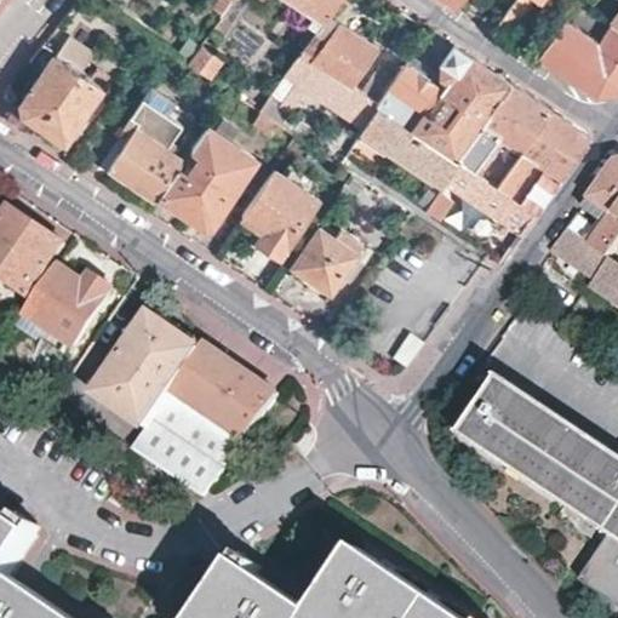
[(230,0),(216,0),(211,9),(221,15),(230,0)]
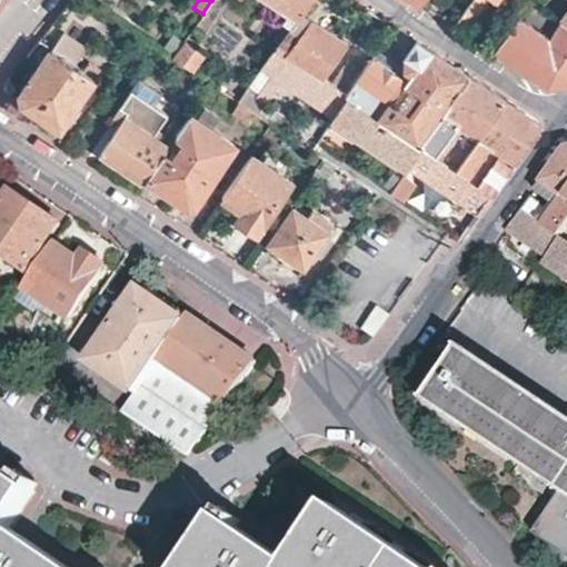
[(311,1),(312,0),(269,0),(290,13),(285,22),(294,28),(311,1)]
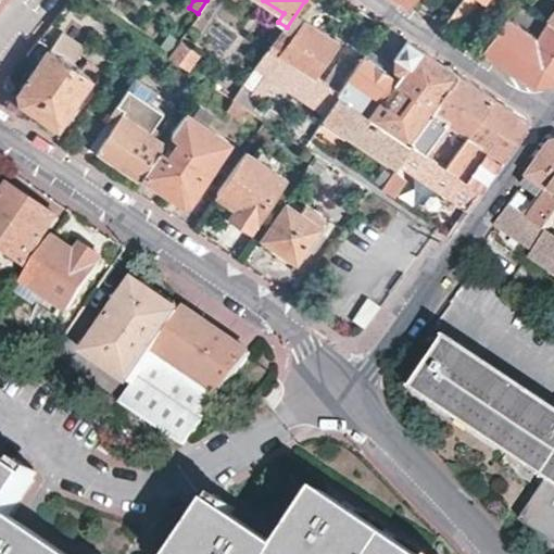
[(460,0),(442,24),(458,36),(479,11),(483,0),(460,0)]
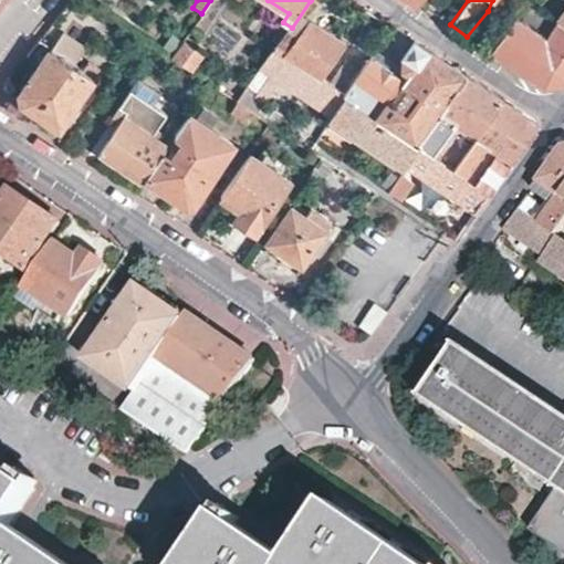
[(563,23),(536,4),(530,0),(526,0),(489,51),(520,71),(542,86),(563,83),(563,23)]
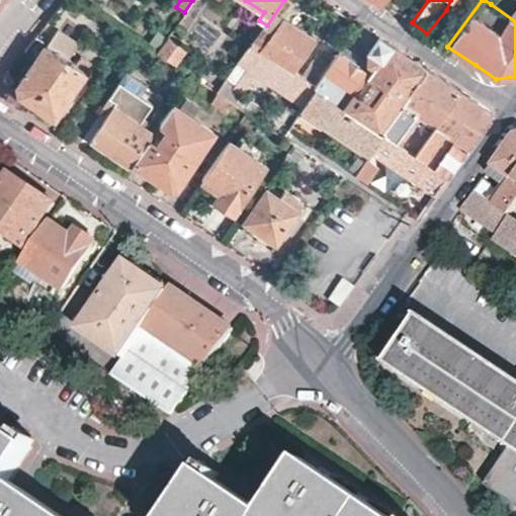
[(494,0),(491,4),(515,21),(515,9),(507,3),(509,0),(494,0)]
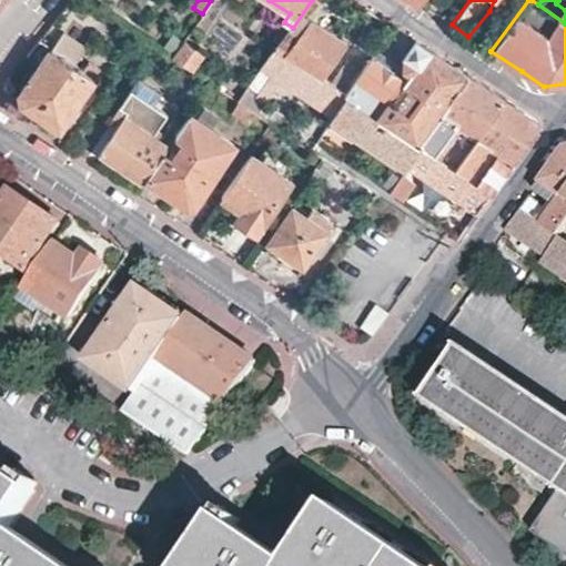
[(293,28),(278,51),(323,81),(346,46),(311,22),(310,22),(305,19),(316,4),(311,1),(293,28)]
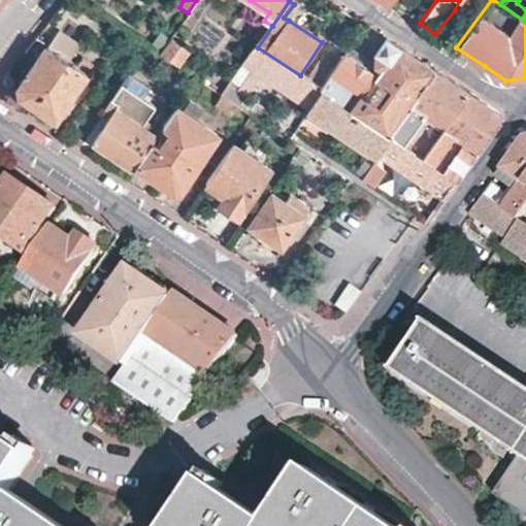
[(79,44),(59,30),(30,71),(28,70),(26,74),(27,75),(20,86),(21,96),(61,123),(75,101),(71,98),(89,73),(87,72),(93,65),(83,57),(78,64),(70,59),(79,44)]
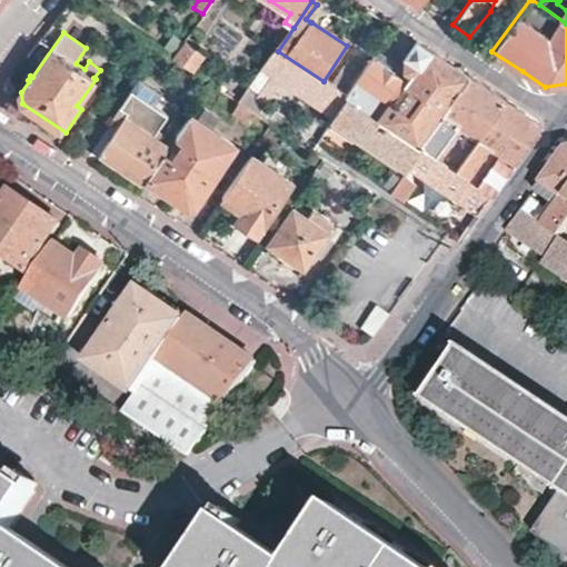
[(423,146),(469,76),(444,58),(416,40),(407,55),(406,71),(410,75),(406,80),(391,102),(380,119),(423,146)]
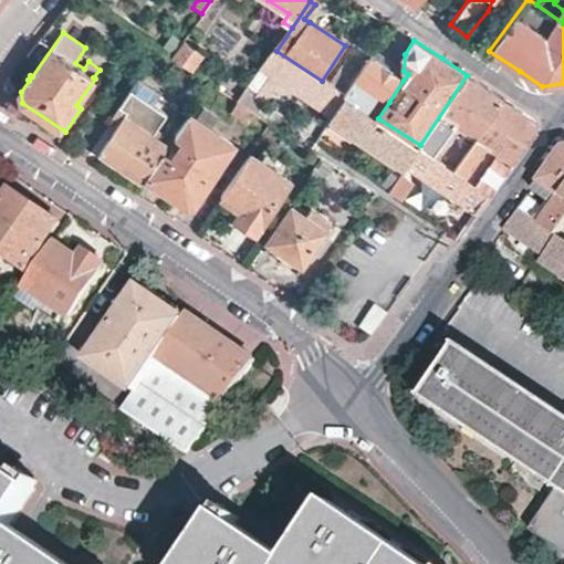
[(185,43),(173,60),(194,75),(206,56),(185,43)]
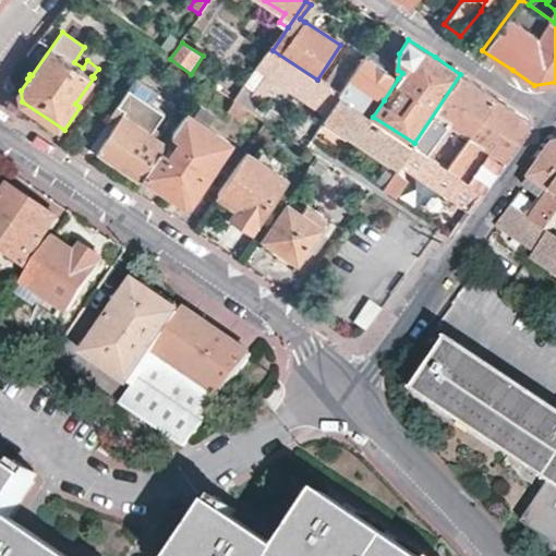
[(237,104),(245,109),(270,125),(278,116),(251,97),(266,74),(326,115),(340,94),(324,84),(317,80),(273,50),(237,104)]
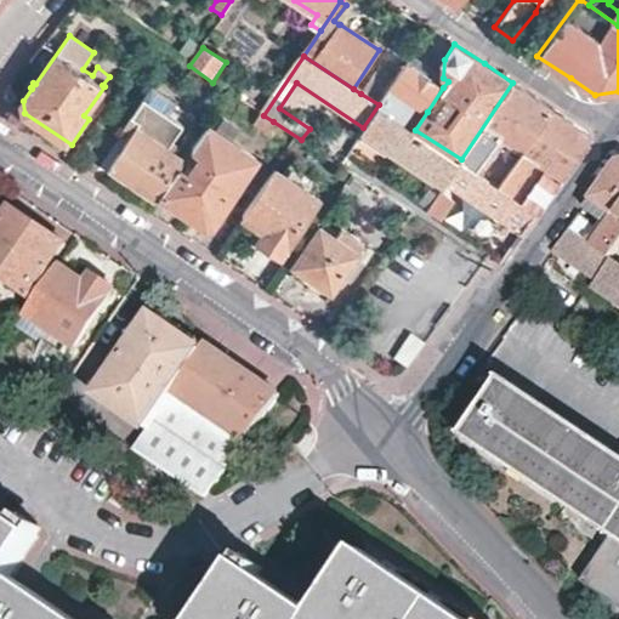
[(379,104),(408,124),(420,108),(427,112),(443,87),(407,63),(395,80),(379,104)]
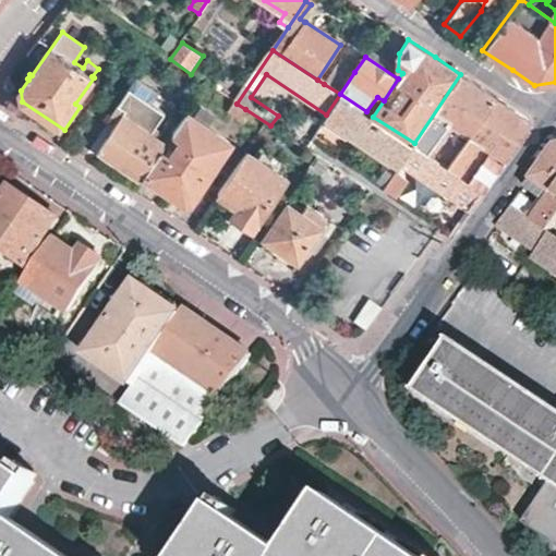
[(324,84),(340,94),(354,72),(339,62),(324,84)]
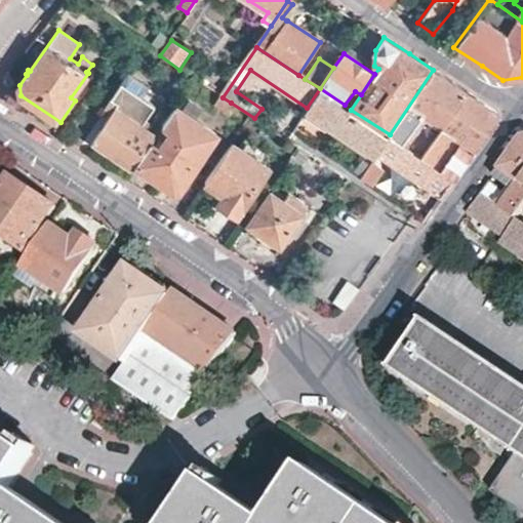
[(450,81),(433,70),(390,134),(404,145),(425,114),(443,126),(466,91),(450,81)]
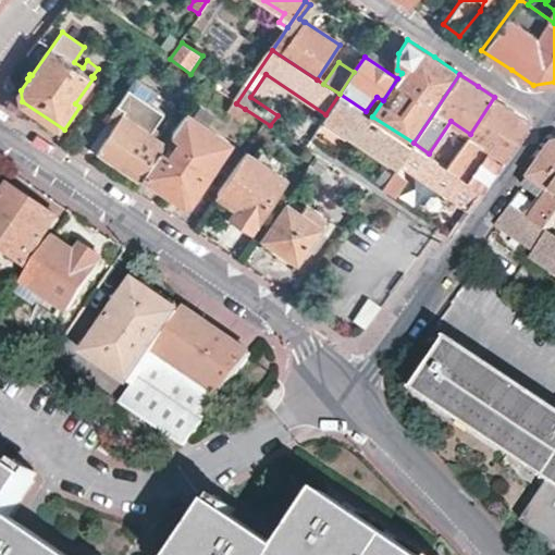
[(164,112),(149,102),(156,91),(135,77),(116,106),(125,111),(119,122),(97,152),(140,182),(145,175),(159,155),(163,147),(147,136),(164,112)]
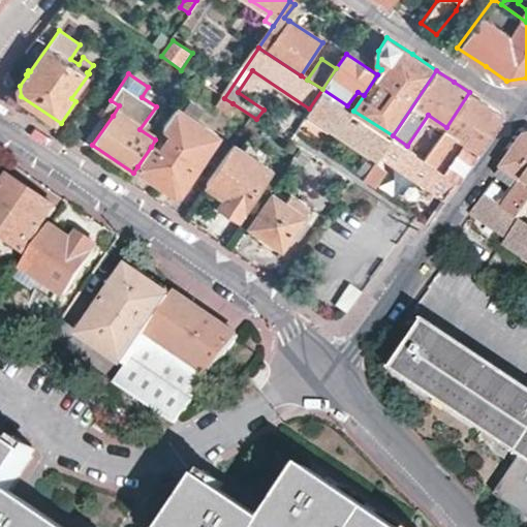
[(347,105),(322,89),(309,109),(379,155),(393,135),(353,111),(347,105)]
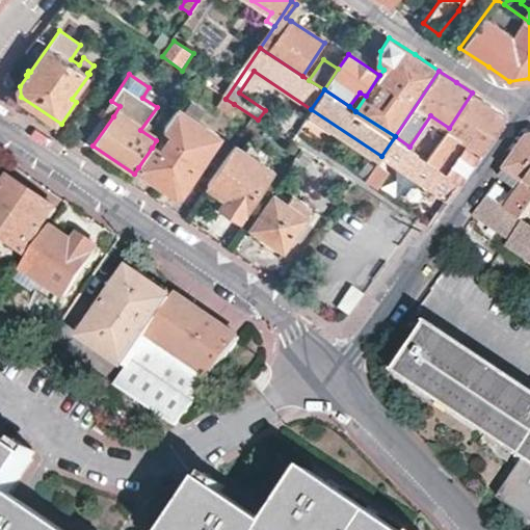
[(486,102),(472,93),(449,128),(481,150),(501,122),(500,111),(486,102)]
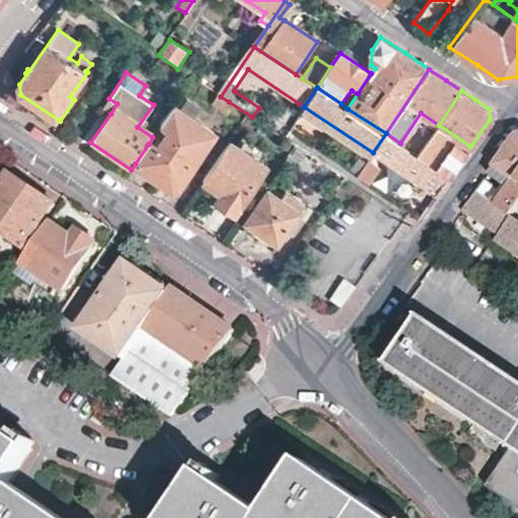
[(229,102),(220,96),(216,94),(210,105),(221,112),(229,102)]
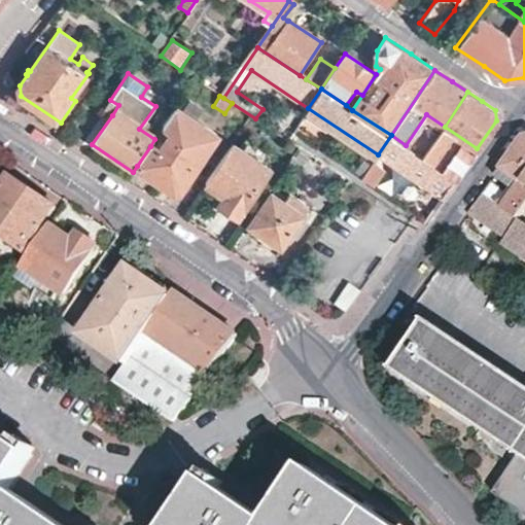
[(118,105),(110,100),(103,109),(112,115),(118,105)]
